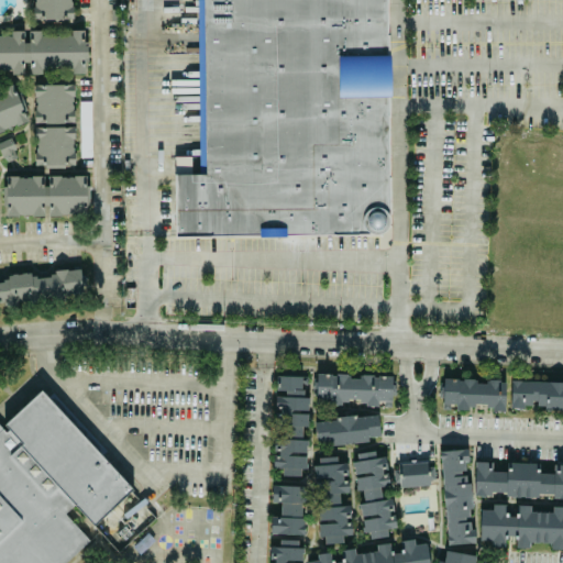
[(0,70),(23,70),(24,29),(11,29),(11,35),(0,34),(0,70)]
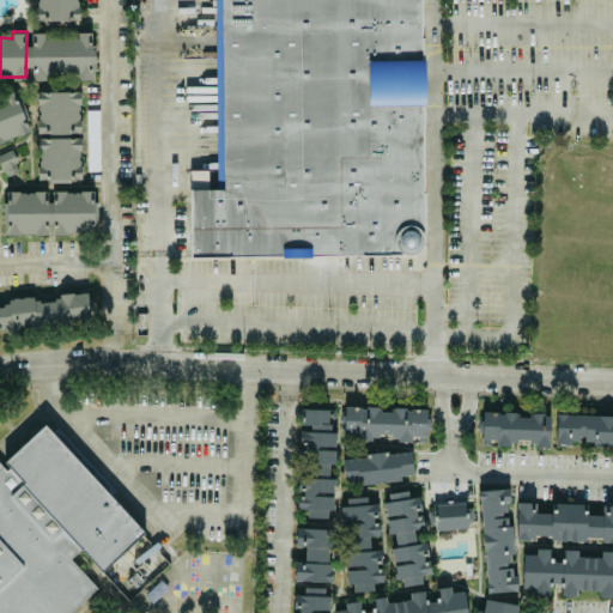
[(91,31),(78,31),(78,37),(44,37),(44,31),(30,31),(30,79),(44,79),(44,77),(91,77),(91,31)]
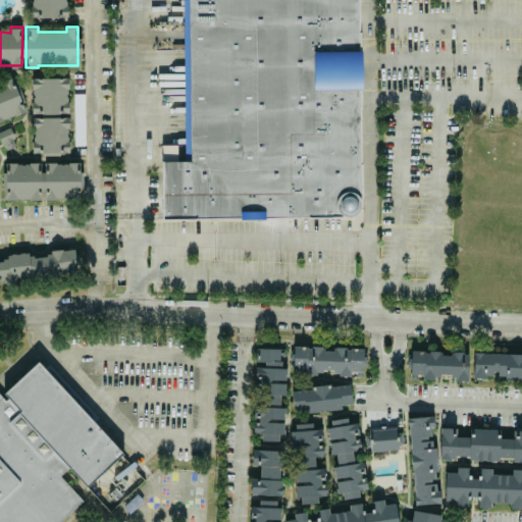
[(68,76),(32,76),(32,112),(40,112),(40,116),(32,116),(32,153),(68,153),(68,76)]
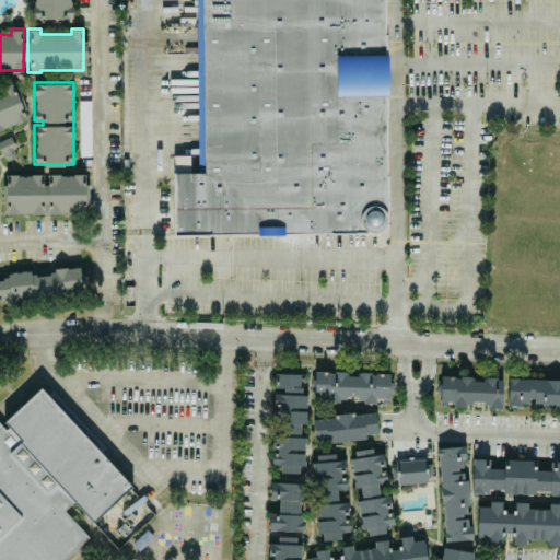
[(0,129),(27,118),(12,83),(0,88),(0,129)]
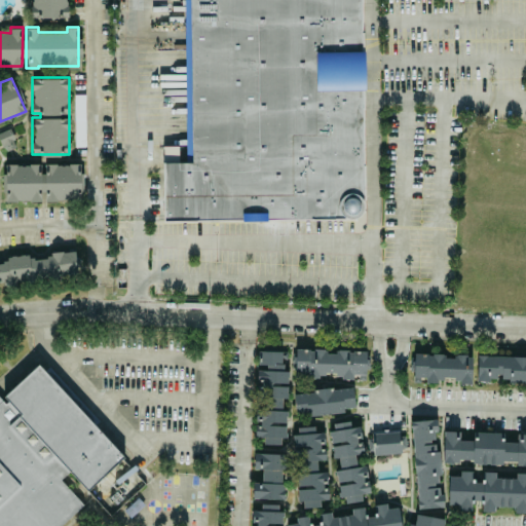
[(85,146),(85,94),(74,94),(74,146),(85,146)]
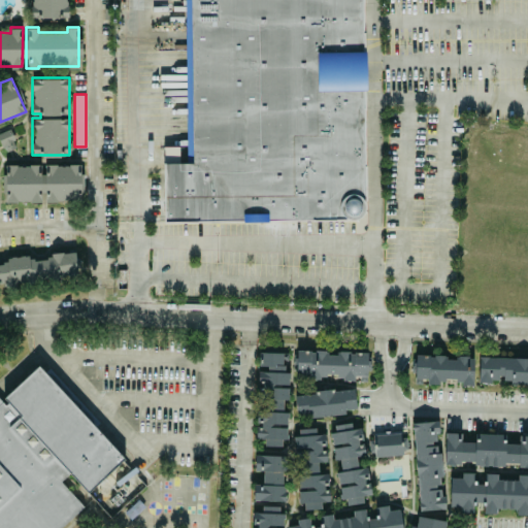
[(18,145),(9,128),(0,131),(0,140),(4,152),(18,145)]
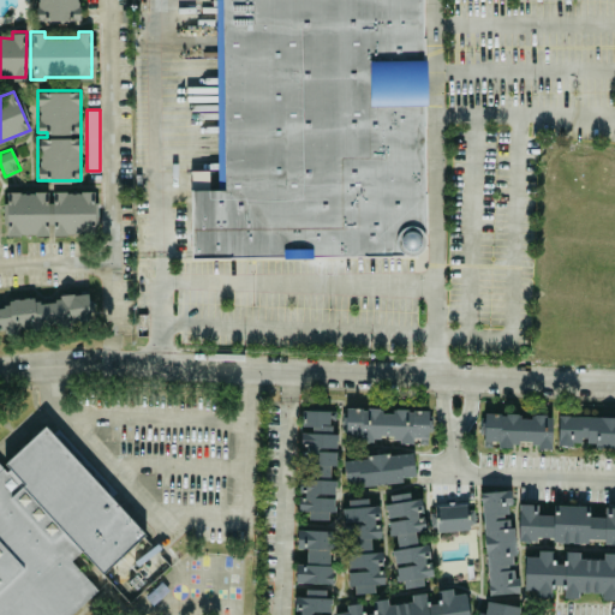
[(94,191),(47,191),(4,191),(5,234),(51,234),(94,234),(94,191)]
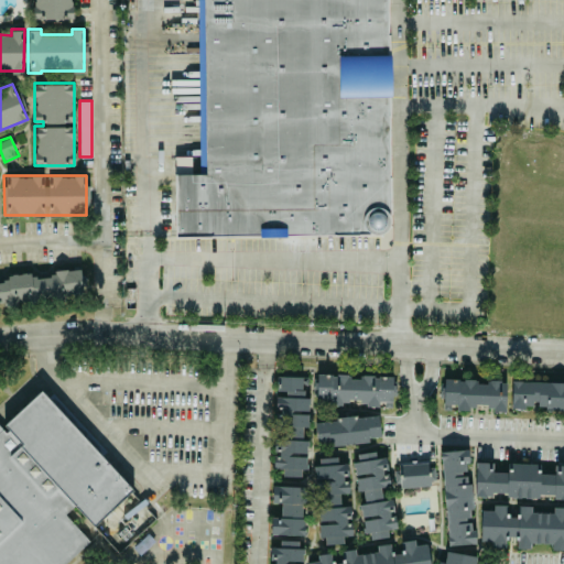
[(0,303),(83,295),(80,270),(32,274),(0,277),(0,303)]
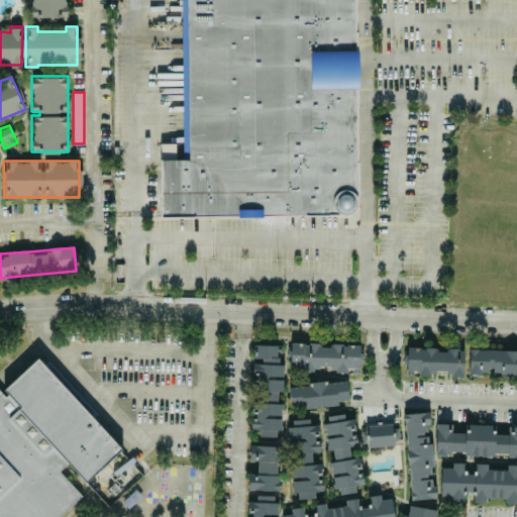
[(290,369),(358,370),(359,345),(320,343),(320,342),(291,342),(290,369)]
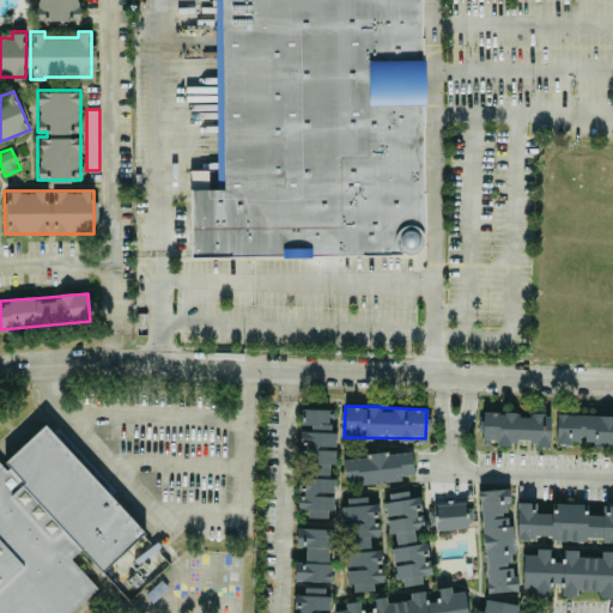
[(298,509),(308,509),(308,516),(332,517),(333,477),(328,477),(329,463),(335,463),(335,431),(328,431),(329,408),(301,407),(301,428),(299,428),(298,509)]
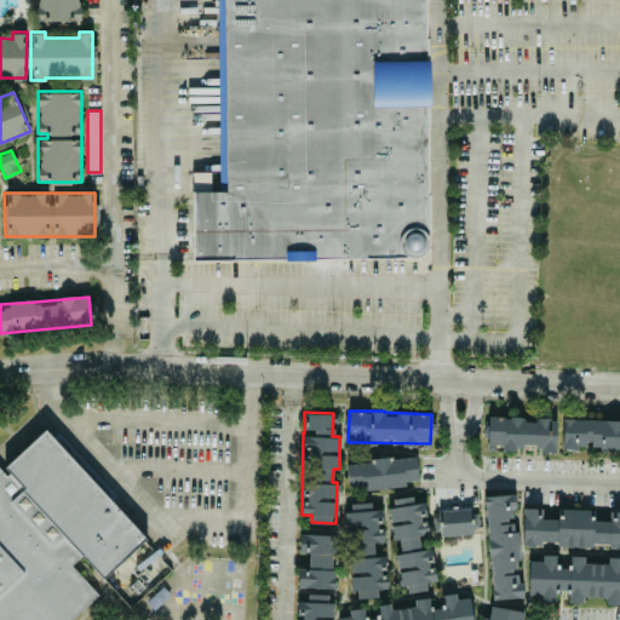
[(486,448),(556,449),(557,418),(537,418),(535,422),(523,422),(523,417),(487,415),(486,448)]
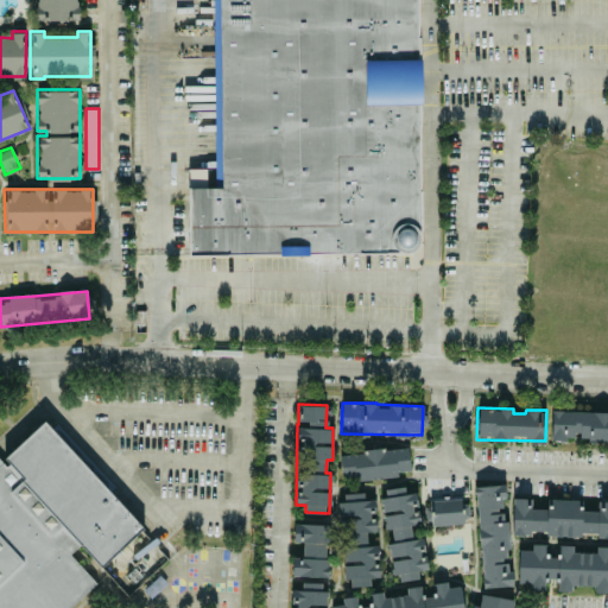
[(607,411),(551,410),(551,439),(565,439),(567,435),(588,435),(587,442),(607,442),(607,411)]
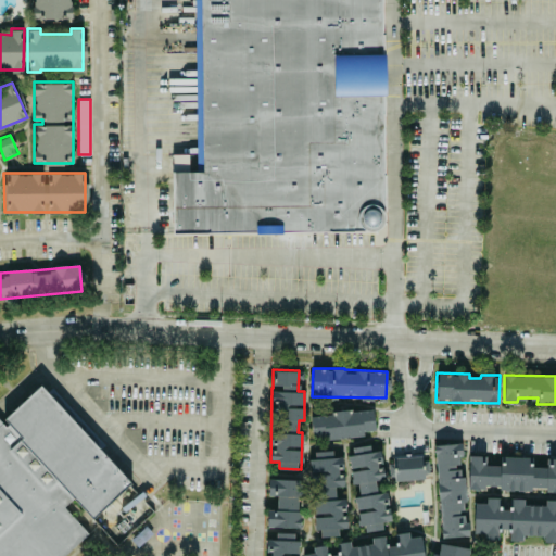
[(0,555),(0,417),(4,422),(1,418),(40,382),(130,479),(90,516),(73,496),(63,506),(88,532),(61,555),(0,555)]
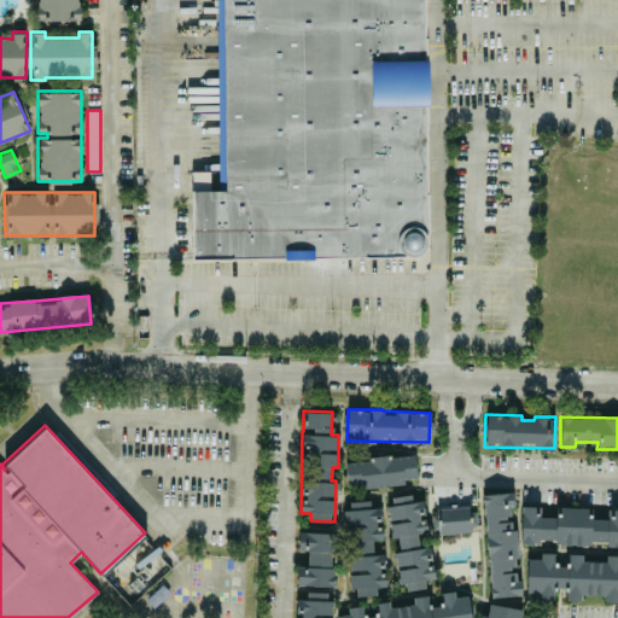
[(348,489),(418,481),(414,453),(344,461),(348,489)]
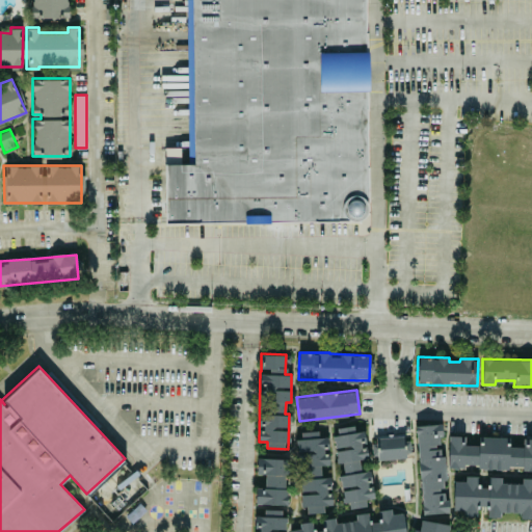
[(416,425),(422,513),(447,512),(441,423),(416,425)]
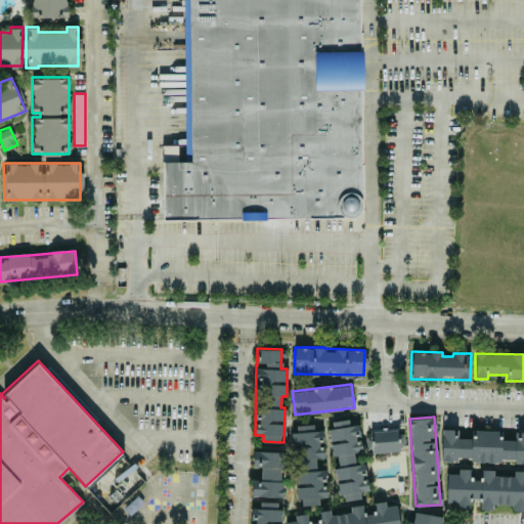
[(328,429),(332,455),(337,454),(338,467),(335,467),(340,500),(360,498),(360,491),(368,489),(364,463),(355,464),(354,452),(362,451),(360,438),(358,424),(349,425),(348,419),(332,421),(333,428),(328,429)]
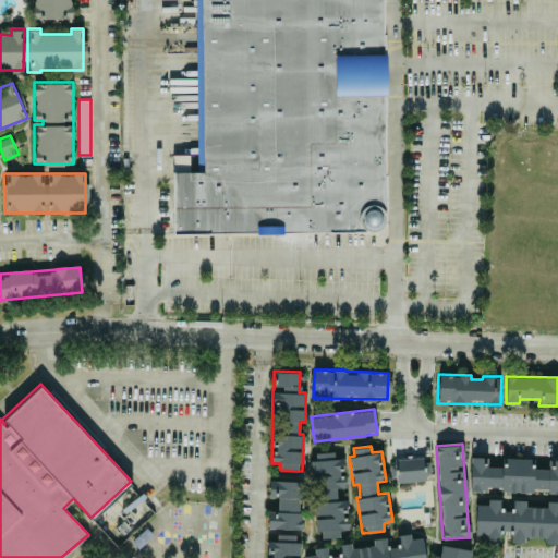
[(344,487),(343,458),(334,458),(334,451),(315,452),(315,460),(311,460),(312,500),(316,499),(317,537),(339,536),(339,530),(348,529),(347,499),(337,499),(336,487),(344,487)]
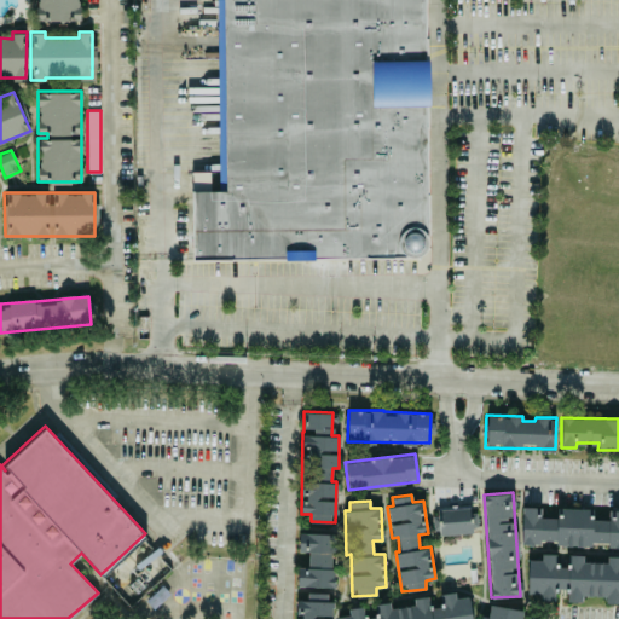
[(438,534),(472,532),(472,507),(437,508),(438,534)]
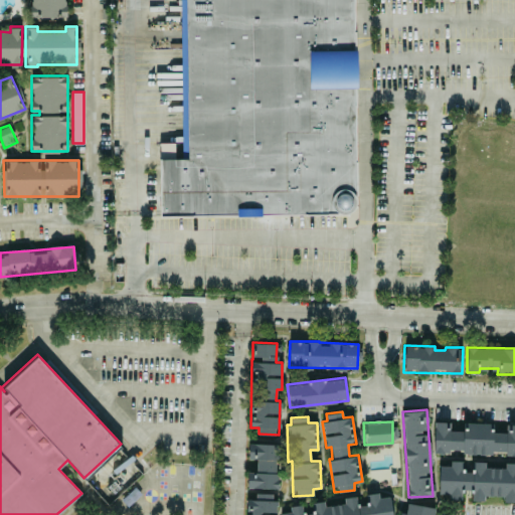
[(434,452),(514,453),(514,422),(434,421),(434,452)]
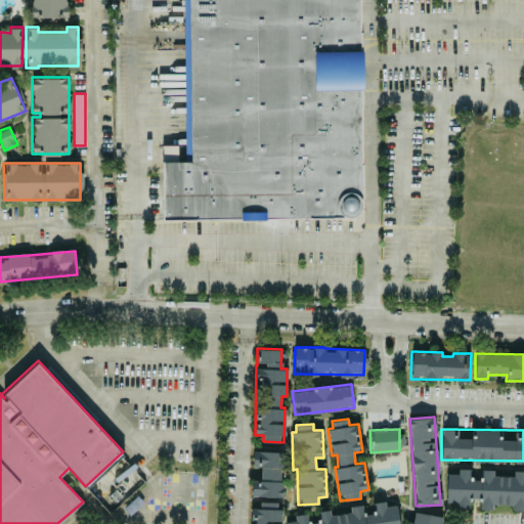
[(287,451),(253,449),(252,466),(260,467),(260,480),(252,479),(251,495),(282,497),(282,480),(280,480),(280,468),(286,468),(287,451)]
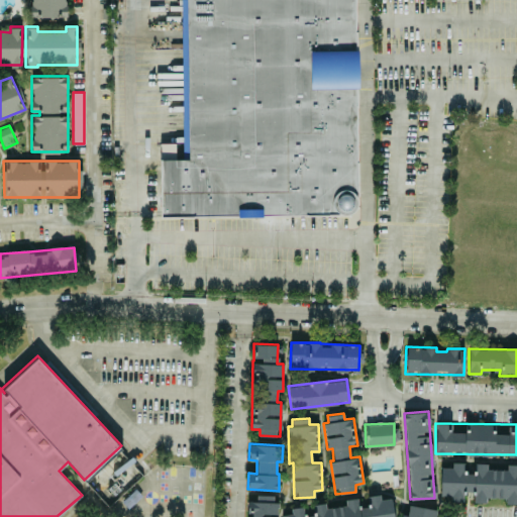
[(516,462),(474,466),(474,469),(466,469),(464,461),(451,462),(452,467),(439,467),(441,496),(449,495),(450,502),(464,501),(463,492),(473,491),(474,502),(486,502),(486,498),(505,497),(505,504),(516,503),(516,494),(516,493),(516,462)]
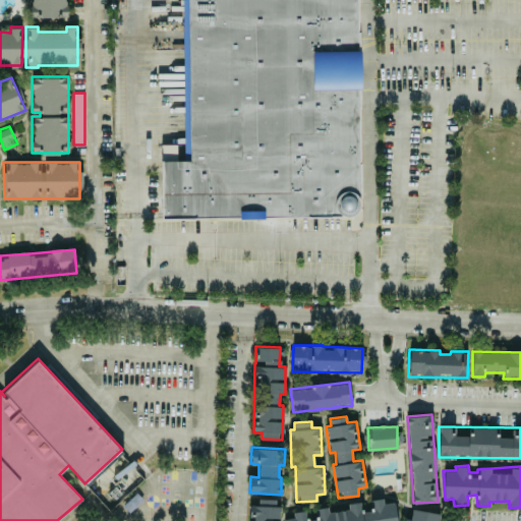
[(275,499),(258,498),(257,505),(249,504),(248,520),(279,520),(280,506),(275,506),(275,499)]
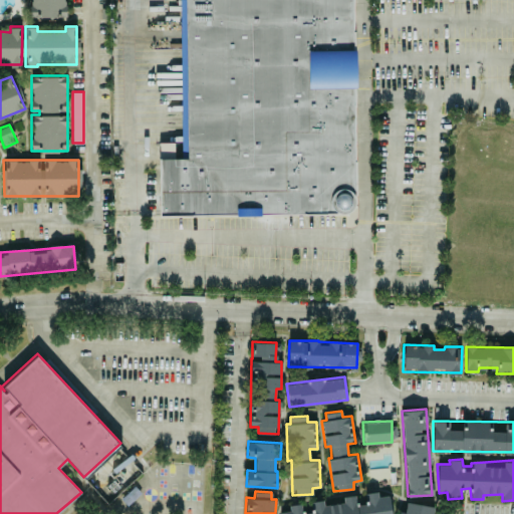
[(279,512),(279,513),(392,513),(389,494),(378,496),(377,491),(366,492),(364,504),(356,503),(355,497),(324,502),(323,499),(311,501),(310,513),(303,512),(301,503),(289,505),(289,510),(279,512)]
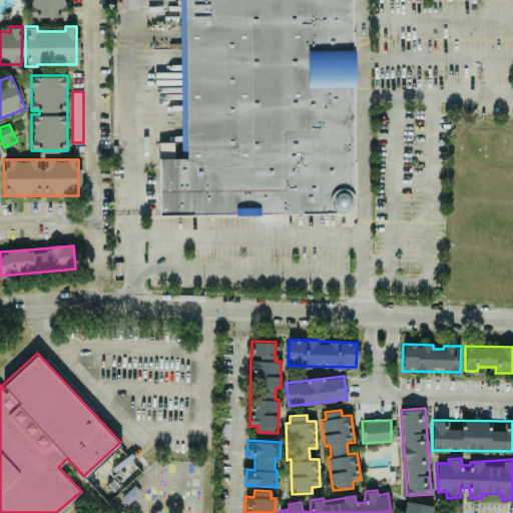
[(432,512),(433,504),(405,501),(404,511),(398,510),(397,512),(432,512)]
